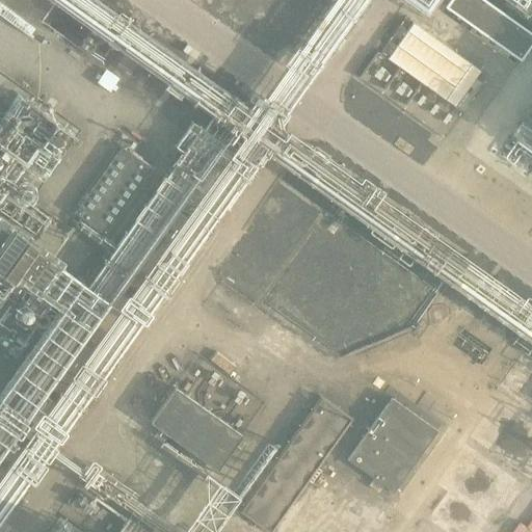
[(524,57),(531,44),(531,29),(485,0),(451,0),(446,8),(524,57)]
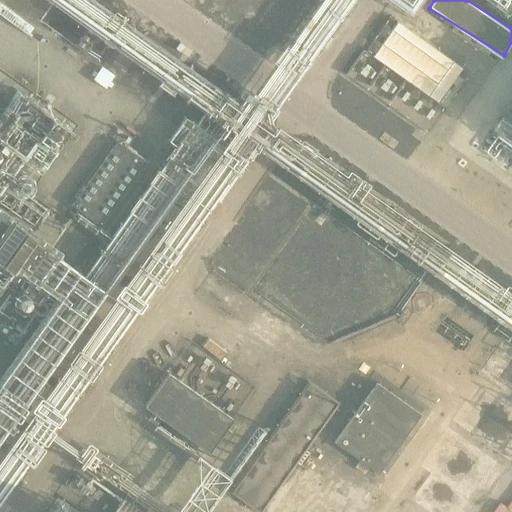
[(439,101),(464,66),(393,16),(368,51),(439,101)]
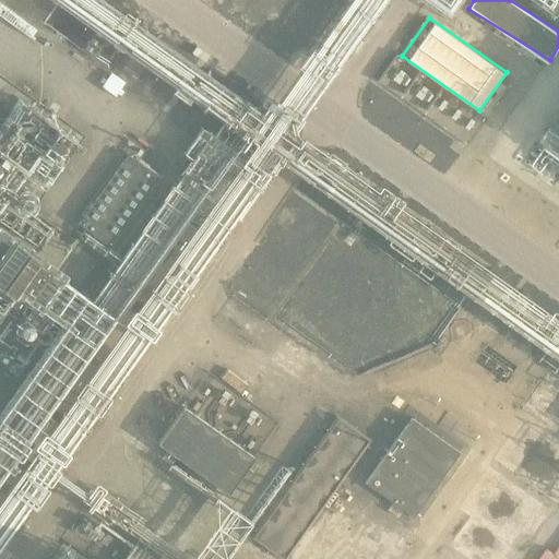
[(120,158),(75,223),(123,256),(168,192),(120,158)]
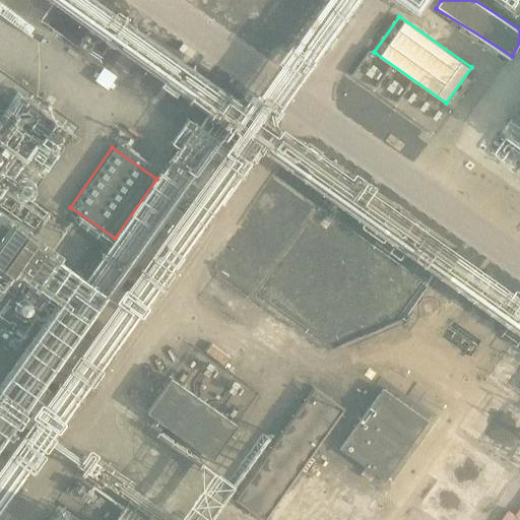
[(339,261),(339,260),(338,254),(334,249),(330,246),(325,245),(318,246),(313,249),(309,254),(308,260),(309,266),(312,271),(318,275),(324,276),(329,275),(334,272),(337,267),(339,261)]
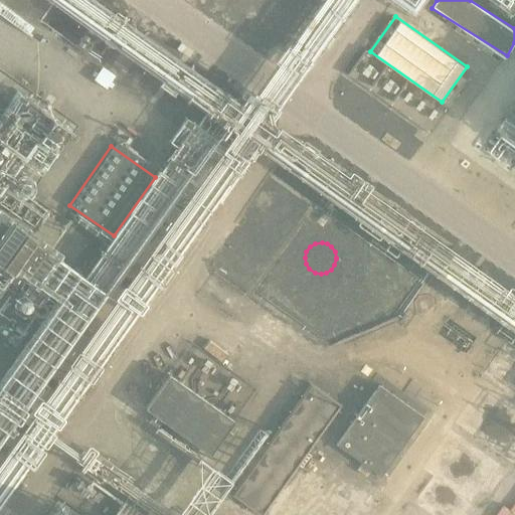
[(378,286),(378,285),(377,279),(374,275),(369,271),(362,270),(357,271),(354,272),(351,275),(349,279),(347,285),(348,291),(351,296),(354,298),(357,300),(362,301),(369,300),(373,297),(377,292),(378,286)]
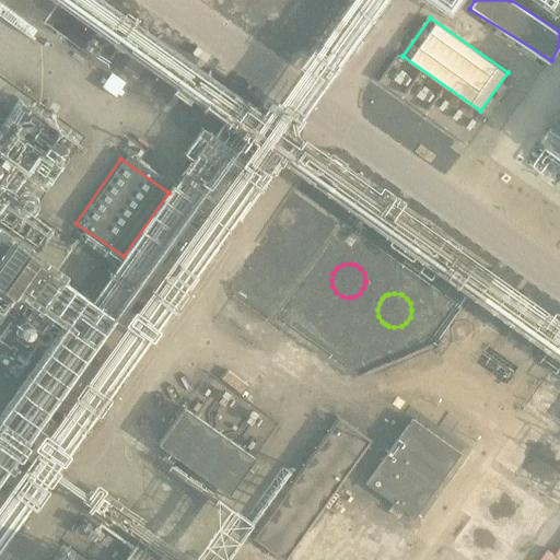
[(267,455),(187,398),(162,434),(243,490),(267,455)]
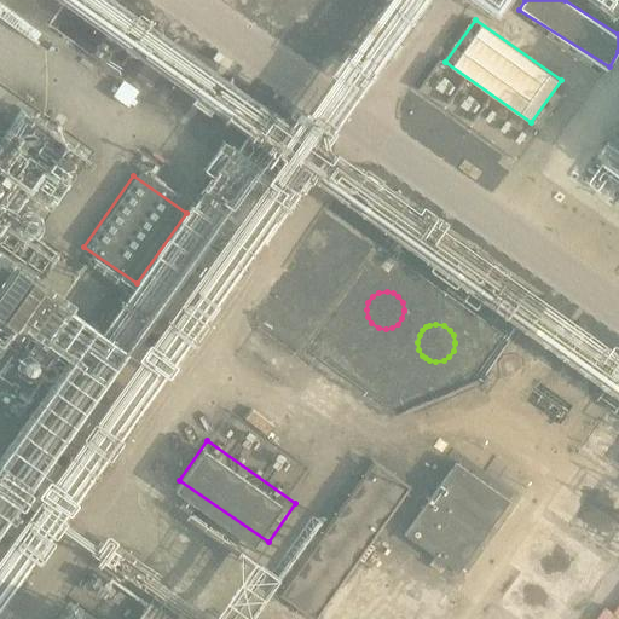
[(510,501),(456,462),(404,533),(458,573),(510,501)]
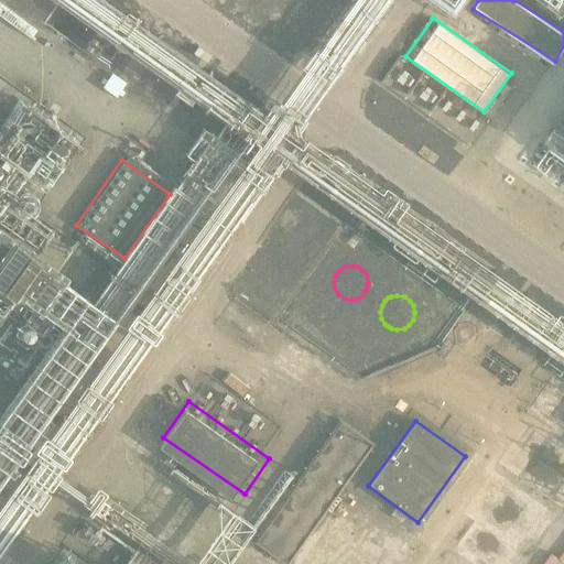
[(340,422),(256,545),(283,563),(289,563),(372,444),(340,422)]
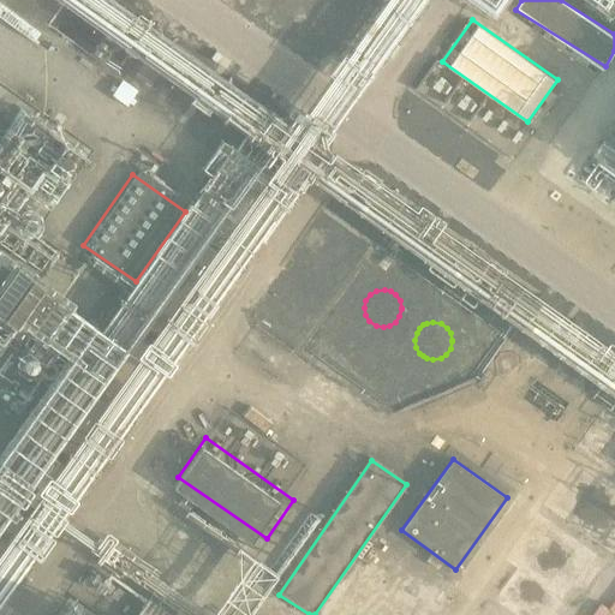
[(511,561),(483,605),(497,614),(547,614),(561,592),(511,561)]
